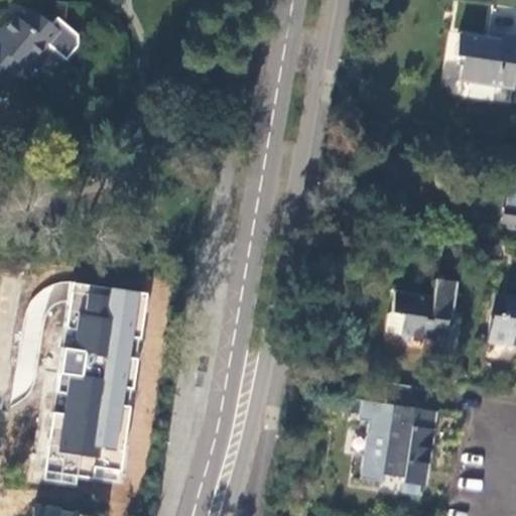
[(0,67),(10,76),(12,78),(22,65),(27,68),(48,42),(58,51),(70,37),(34,8),(25,22),(16,15),(0,33),(0,67)]
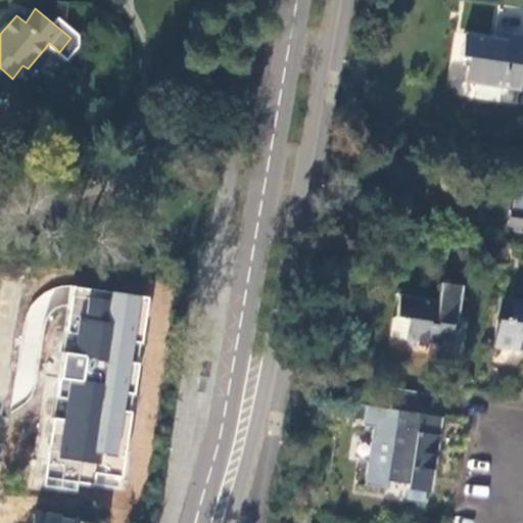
[(520,84),(522,84),(522,35),(496,31),(496,37),(464,33),(460,56),(466,57),(463,84),(518,90),(520,84)]
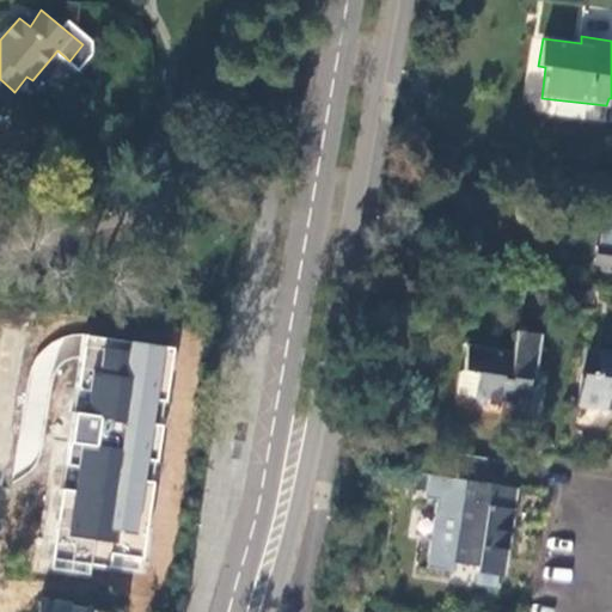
[(0,79),(0,103),(12,90),(0,79)]
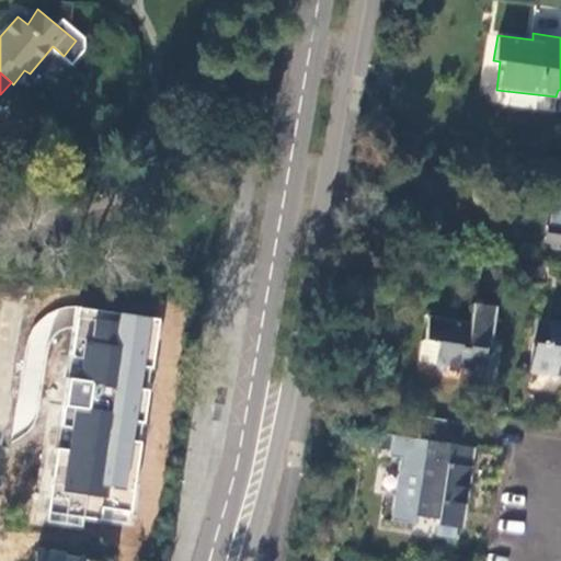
[(560,213),(551,212),(549,228),(548,228),(546,241),(547,241),(553,250),(560,251),(560,213)]
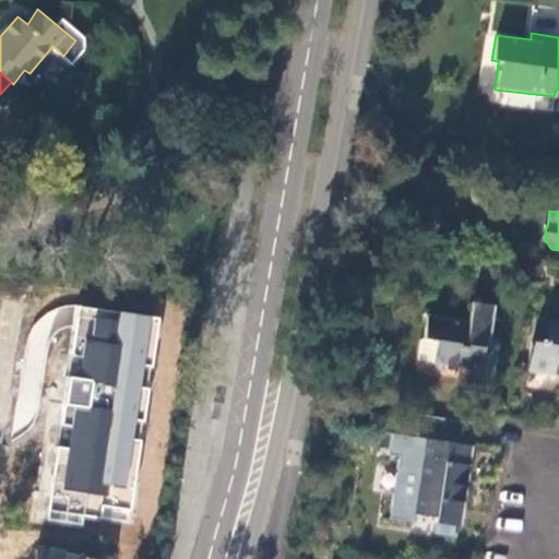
[(488,347),(496,305),(473,301),(470,320),(431,314),(427,340),(439,341),(436,363),(482,370),(486,347),(488,347)]
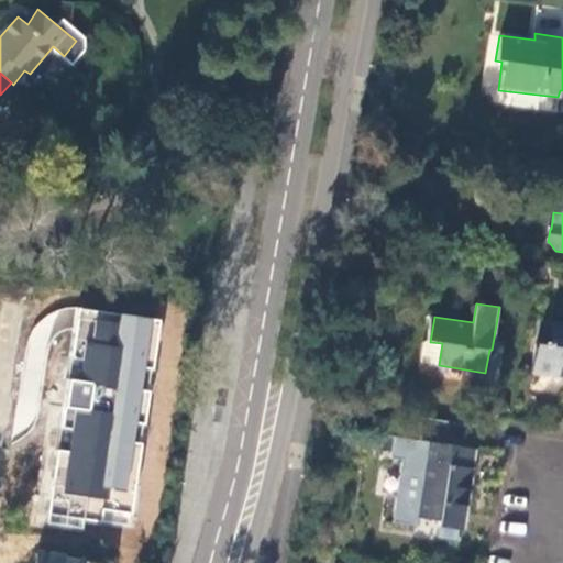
[(83,530),(84,520),(130,529),(133,509),(161,322),(77,309),(48,523),(83,530)]
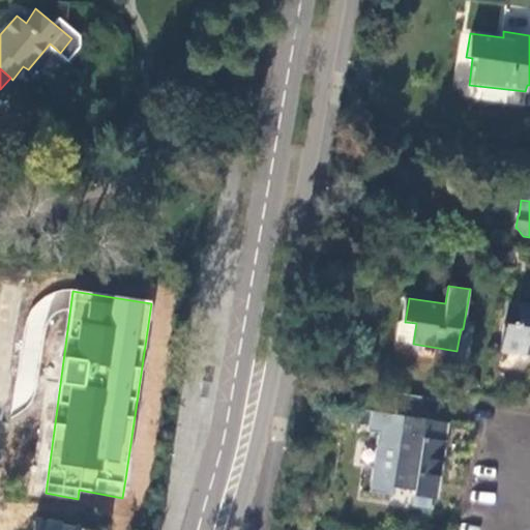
[(529,303),(523,302),(519,330),(505,328),(501,352),(529,357),(529,303)]
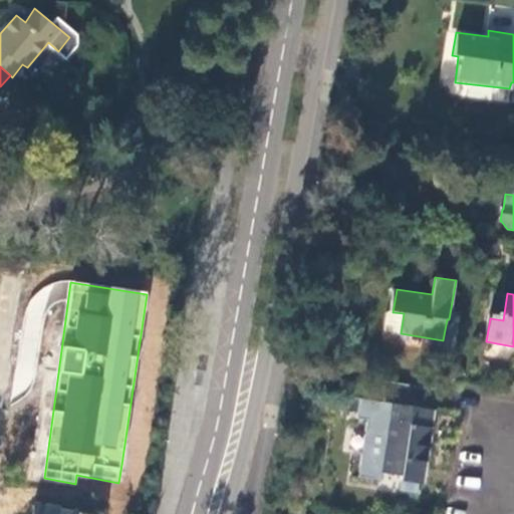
[(387,331),(389,331),(401,333),(404,313),(393,312),(390,311),(387,331)]
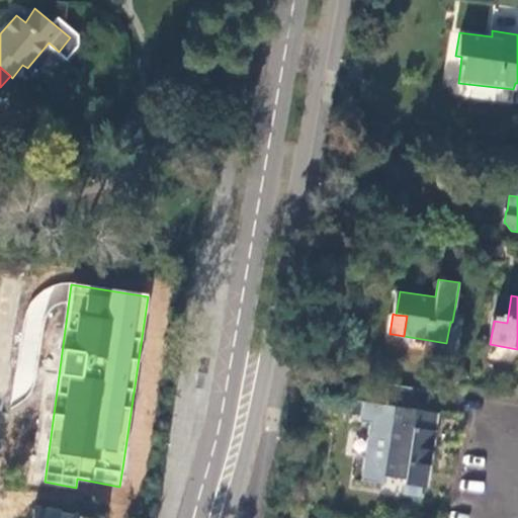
[(391,385),(386,406),(396,407),(440,413),(443,394),(391,385)]
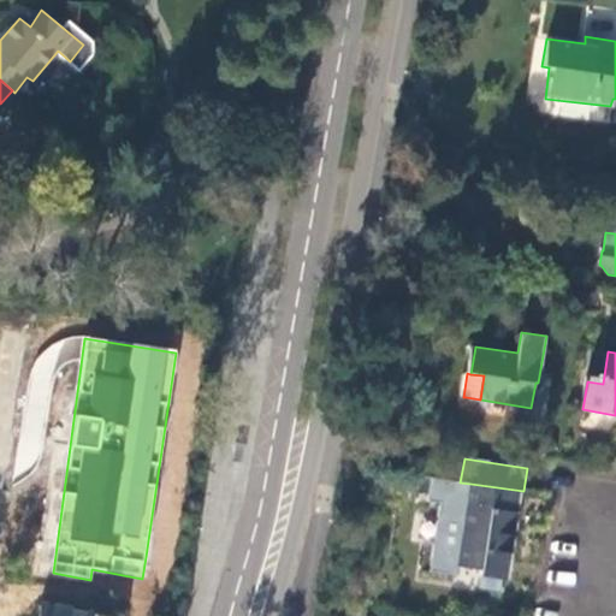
[(523,491),(471,484),(457,564),(480,567),(479,575),(508,579),(523,491)]
